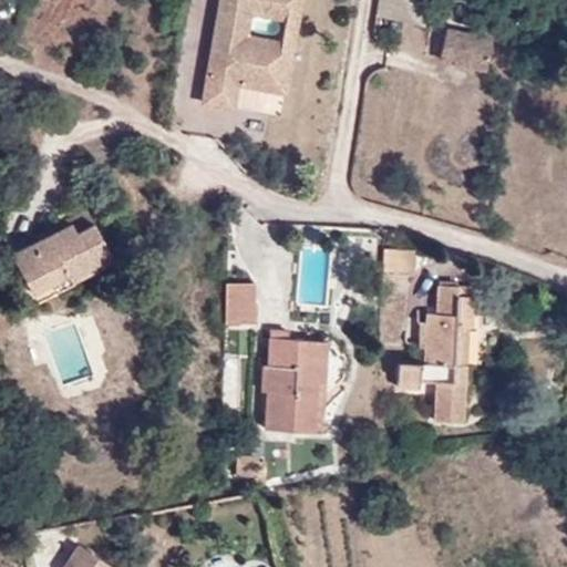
[(238,105),(243,84),(272,89),(280,41),(251,37),(256,12),(291,18),(302,20),(306,0),(226,0),(208,103),(238,107),(238,105)]
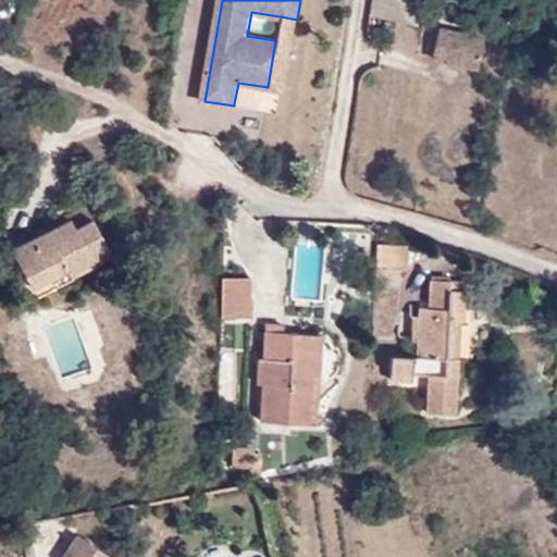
[(419,24),(424,0),(373,0),(371,11),(372,12),(419,24)]
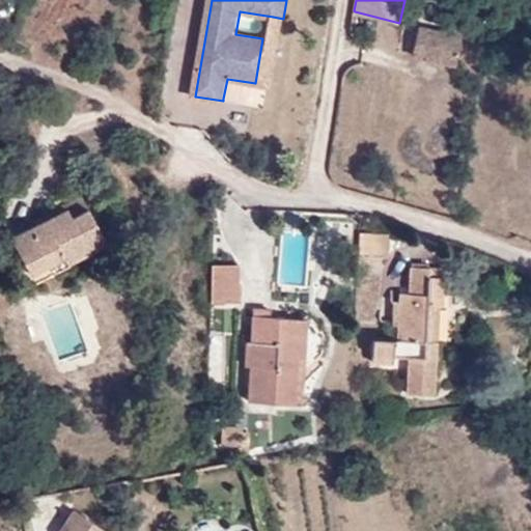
[(273,17),(269,40),(262,38),(255,83),(271,86),(279,42),(283,19),(273,17)]
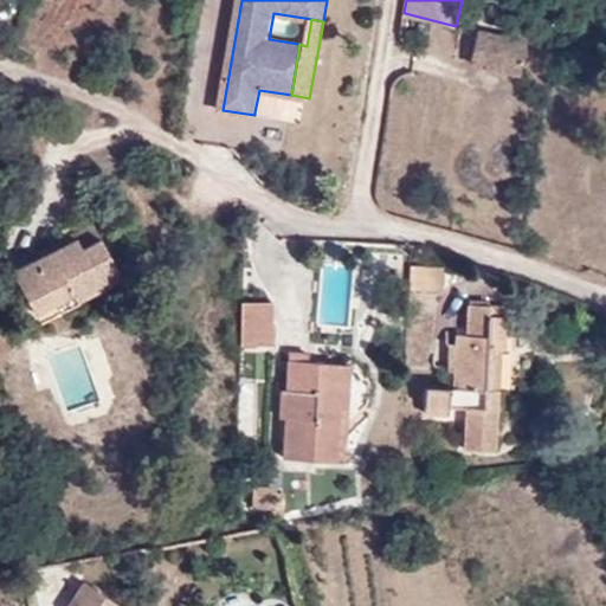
[(516,68),(523,36),(475,24),(468,55),(516,68)]
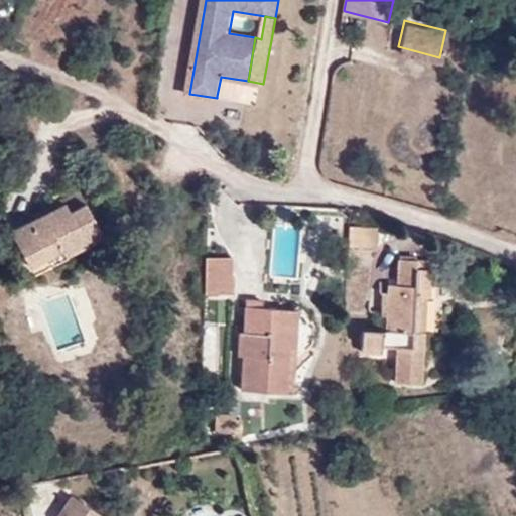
[(217,96),(244,101),(248,81),(221,77),(217,96)]
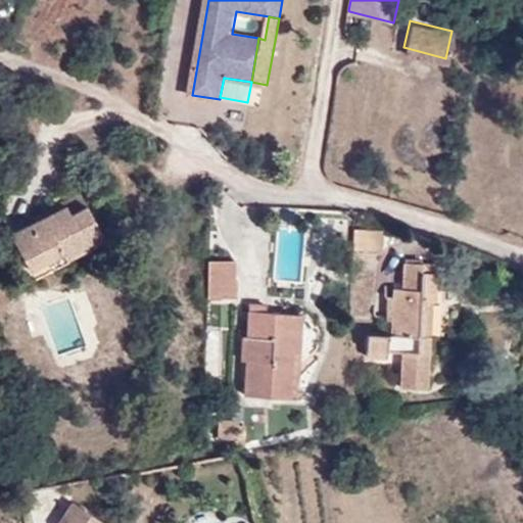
[(79,190),(27,219),(29,226),(83,197),(79,190)]
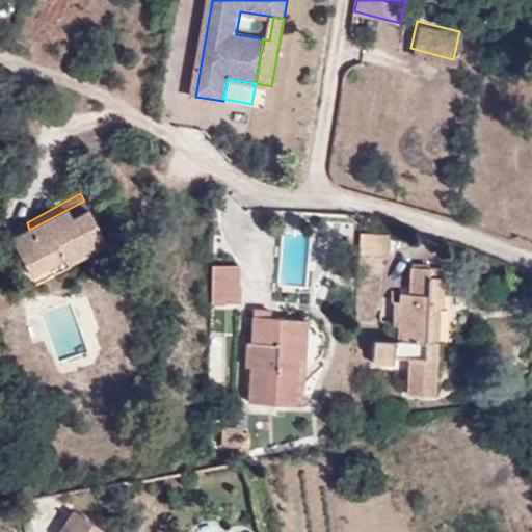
[(65,263),(106,241),(84,201),(29,230),(11,238),(30,273),(62,257),(65,263)]
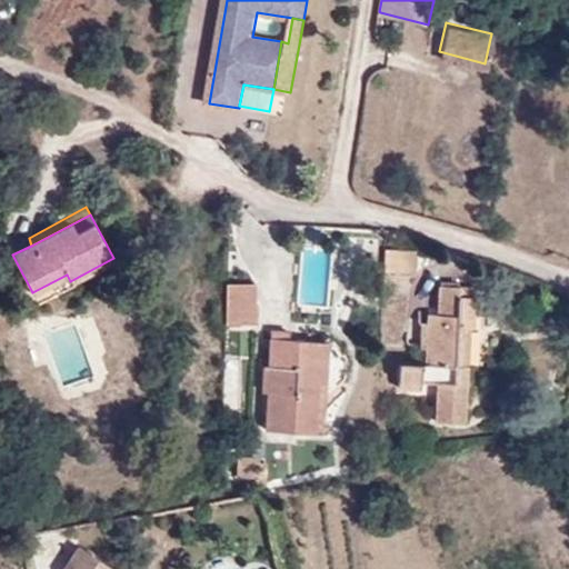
[(406,271),(419,271),(419,251),(419,250),(406,250),(406,271)]
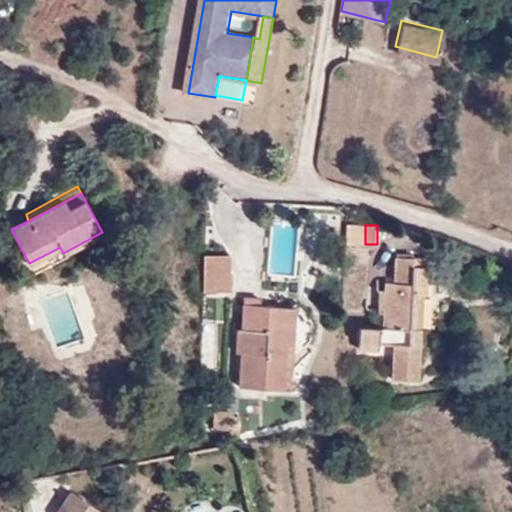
[(204,255),(204,272),(230,273),(231,255),(204,255)]
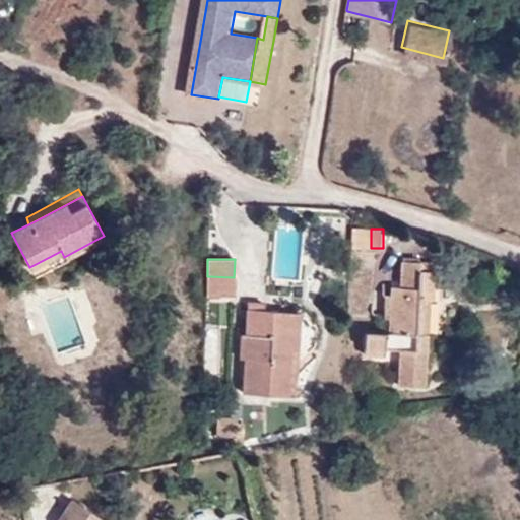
[(398,384),(426,386),(428,334),(417,333),(418,300),(430,300),(434,300),(436,262),(401,260),(401,286),(391,286),(390,296),(385,296),(384,316),(389,317),(388,331),(366,330),(365,354),(385,355),(385,349),(399,349),(398,384)]
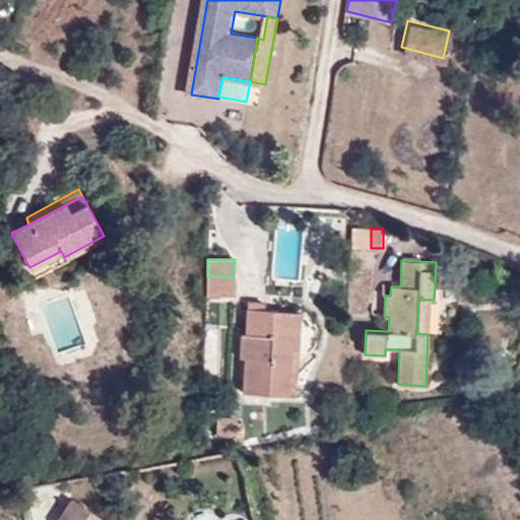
[(234,277),(207,276),(206,297),(234,297),(234,277)]
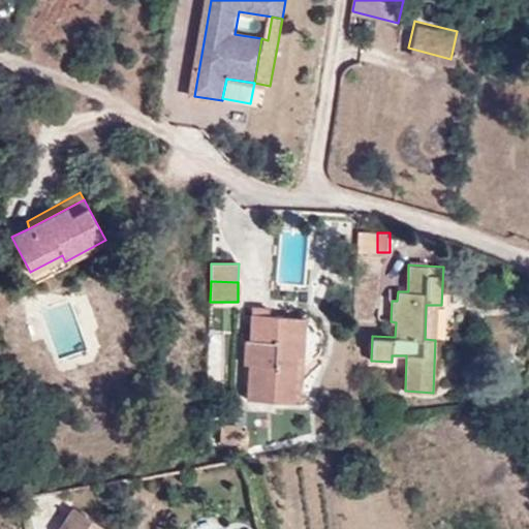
[(58,353),(63,368),(99,356),(79,296),(40,308),(55,354),(58,353)]
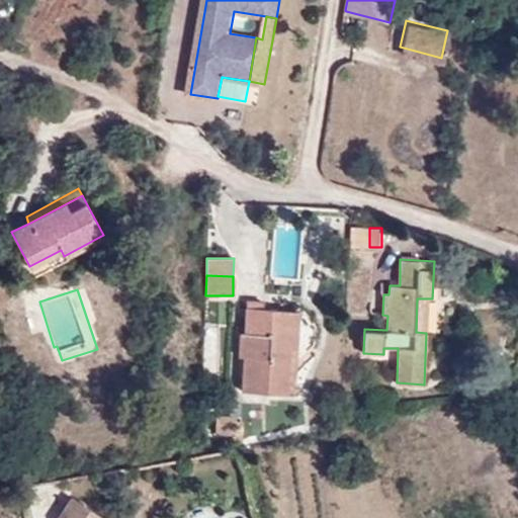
[(426,333),(428,298),(417,298),(416,332),(426,333)]
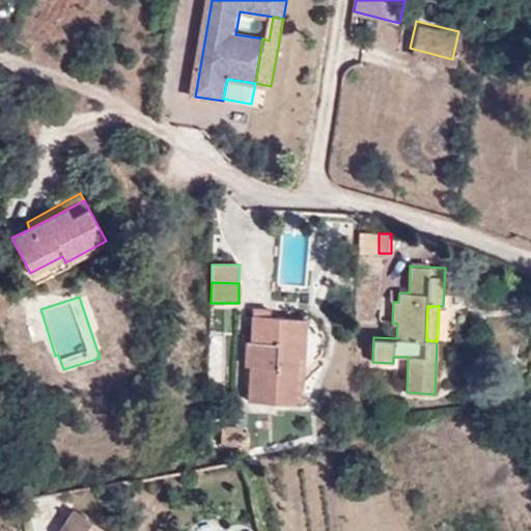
[(306,334),(270,333),(270,315),(253,315),(252,340),(245,340),(245,366),(251,366),(249,400),(295,402),(297,357),(305,357),(306,334)]
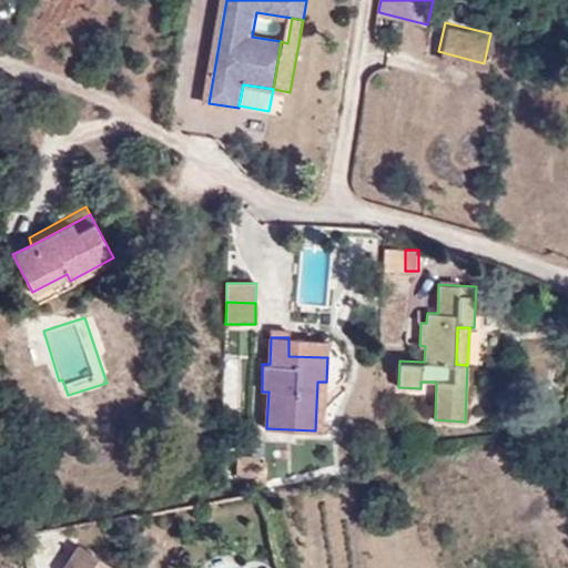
[(327,357),(327,340),(288,337),(288,356),(327,357)]
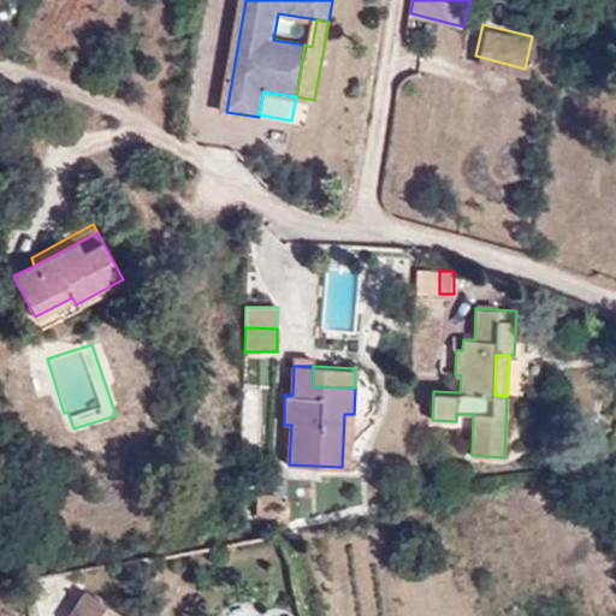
[(354,414),(344,414),(342,467),(351,468),(354,414)]
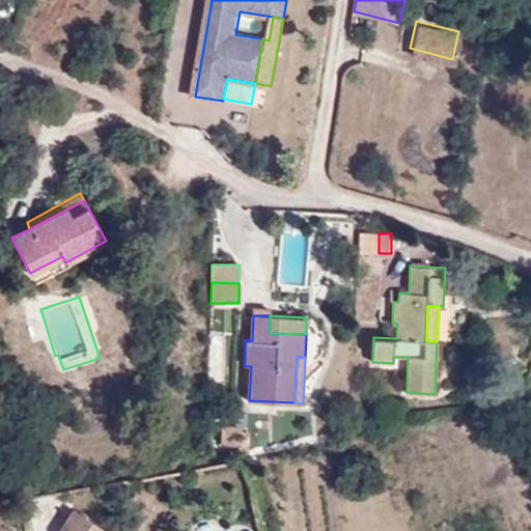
[(243,445),(243,427),(222,426),(221,444),(243,445)]
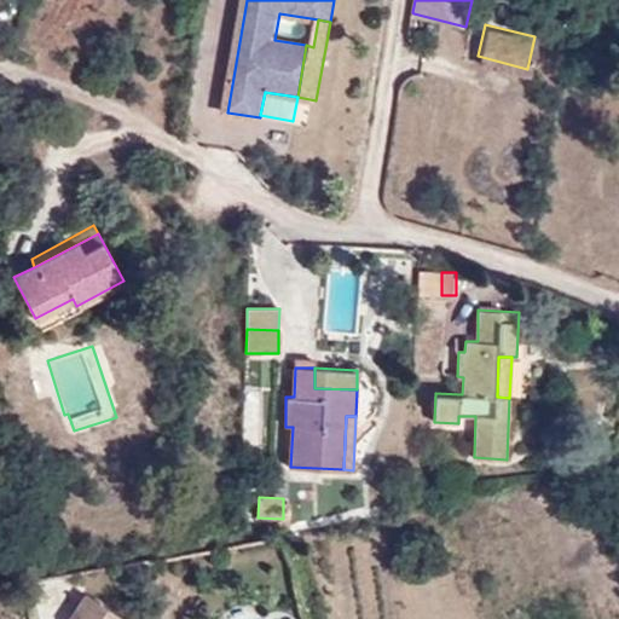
[(120,618),(86,597),(71,618),(120,618)]
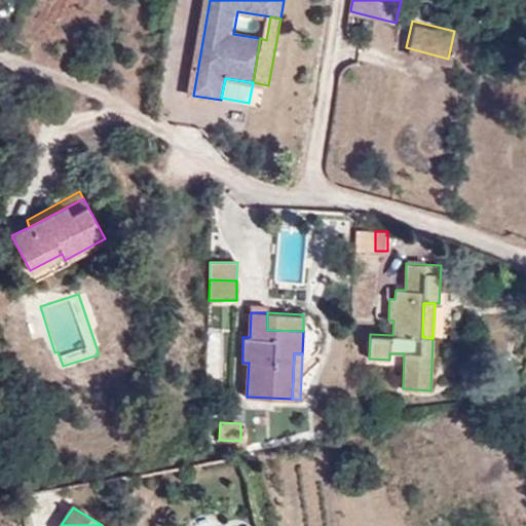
All buildings are outlined.
